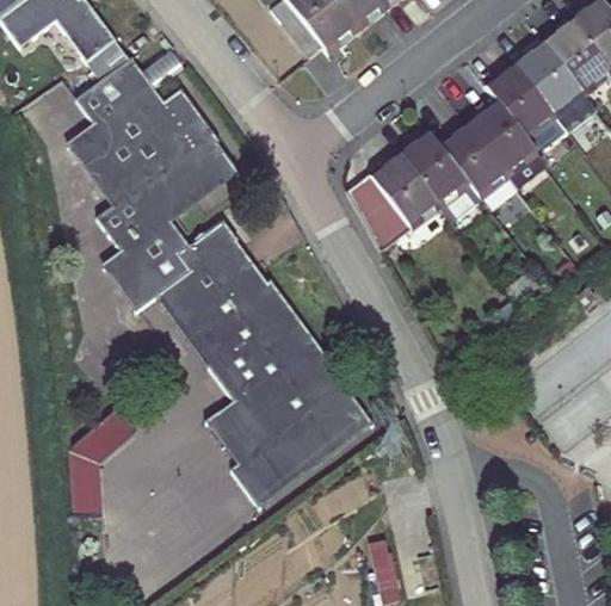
[(87,6),(82,0),(0,0),(0,16),(24,47),(57,20),(103,80),(76,99),(96,124),(71,144),(116,203),(98,217),(125,252),(106,266),(142,311),(161,296),(238,395),(213,415),(247,462),(238,469),(263,504),(375,418),(271,283),(263,289),(232,248),(239,242),(224,223),(189,252),(170,227),(245,168),(181,88),(164,101),(154,90),(142,73),(88,5),(87,6)]
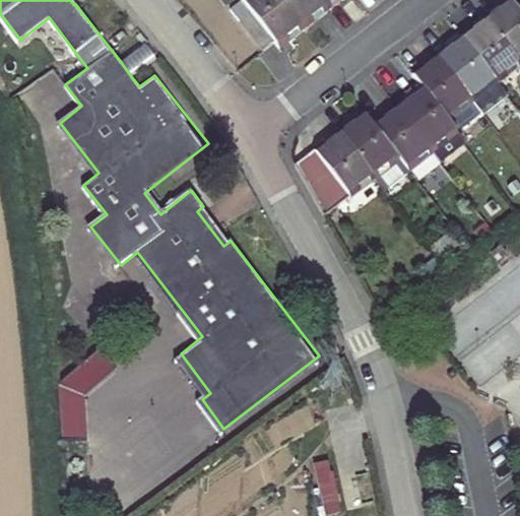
[(307,36),(278,0),(251,0),(217,27),(249,65),(264,54),(271,63),(307,36)]
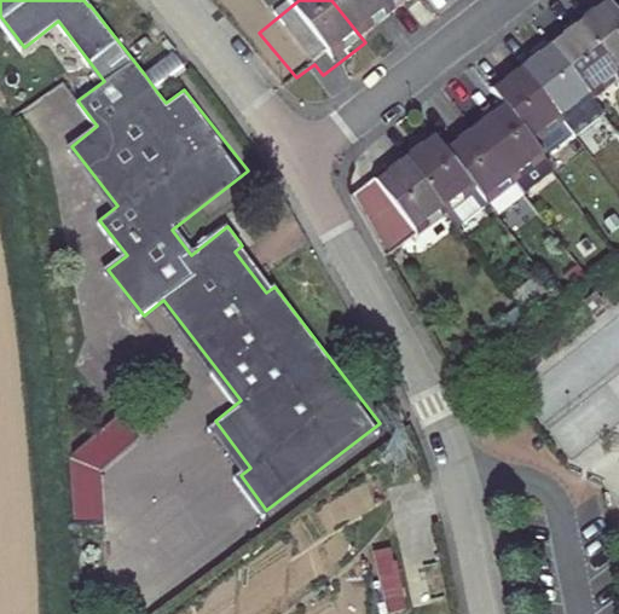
[(331,0),(365,42),(393,19),(377,0),(331,0)]
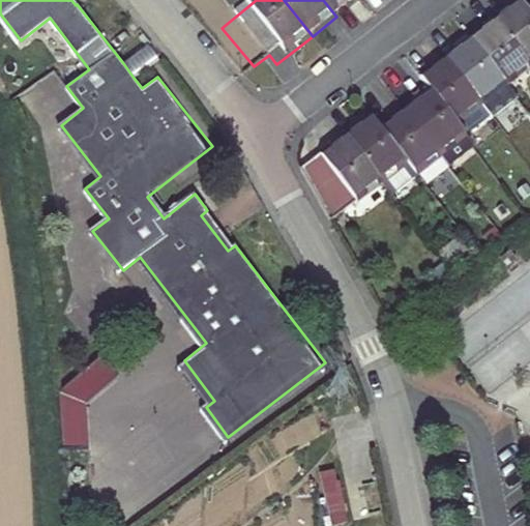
[(323,0),(336,17),(358,0),(323,0)]
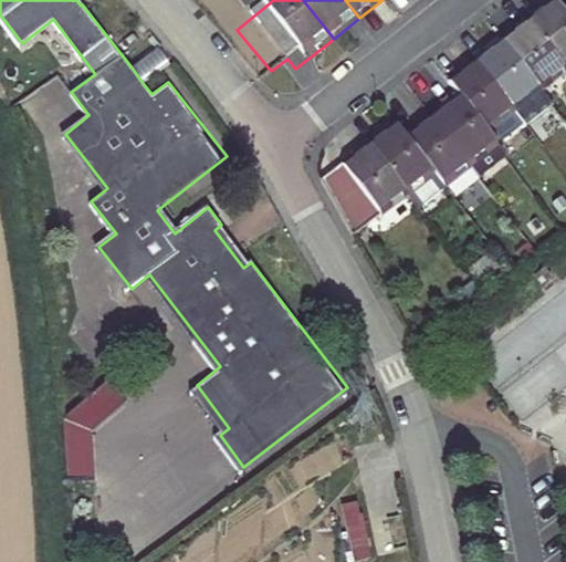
[(526,18),(565,70),(565,13),(563,10),(555,0),(548,0),(526,18)]
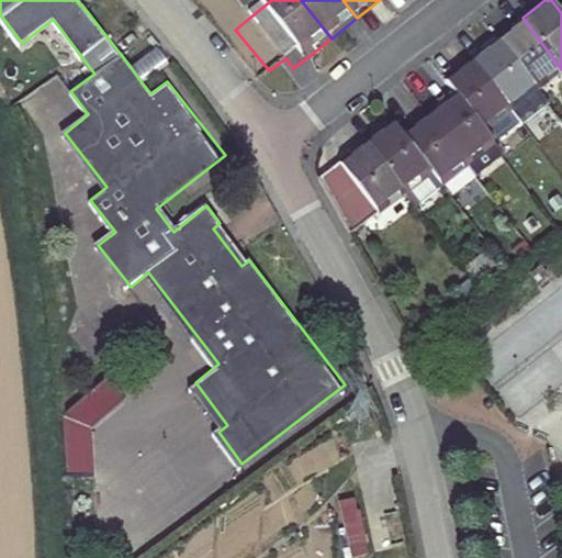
[(537,90),(561,71),(561,69),(523,18),(496,37),(537,90)]
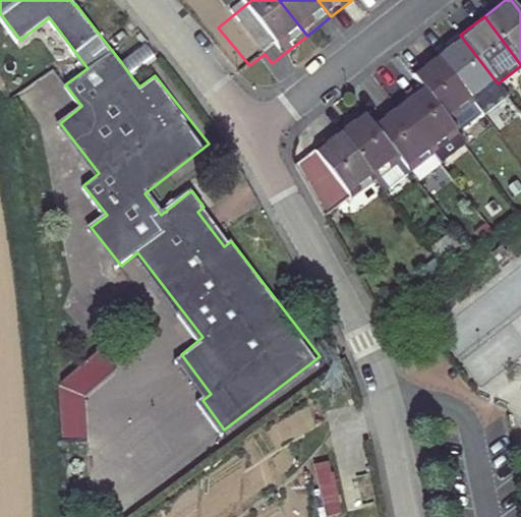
[(498,83),(460,35),(436,54),(482,114),(507,97),(498,83)]
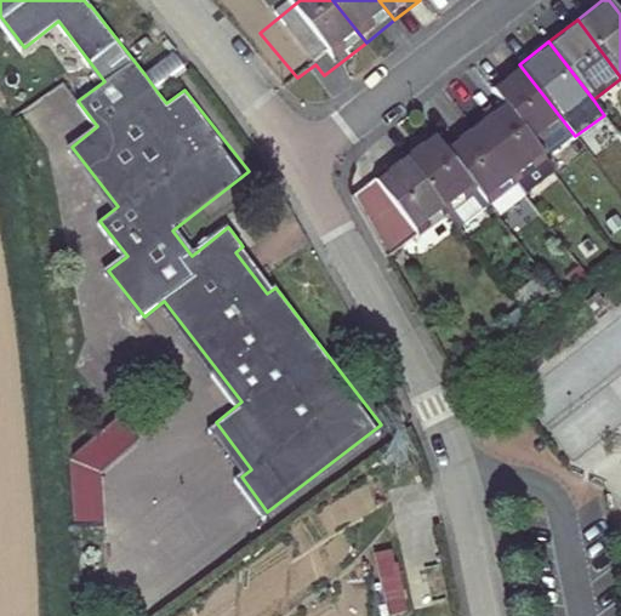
[(144,74),(157,91),(188,68),(175,51),(144,74)]
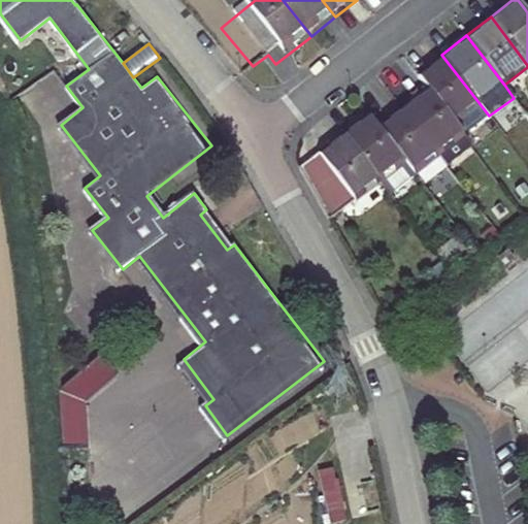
[(463,135),(489,116),(441,55),(417,74),(426,86),(463,135)]
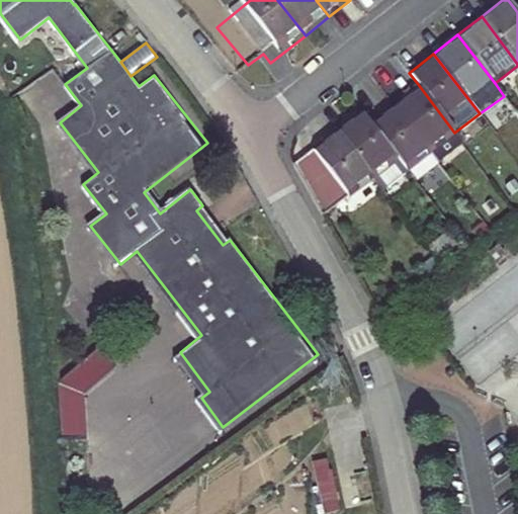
[(418,84),(394,103),(437,161),(462,143),(454,133),(418,84)]
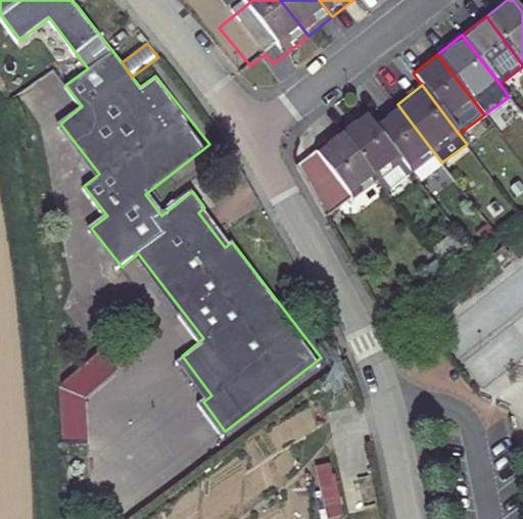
[(397,104),(372,124),(409,172),(417,182),(441,162),(397,104)]
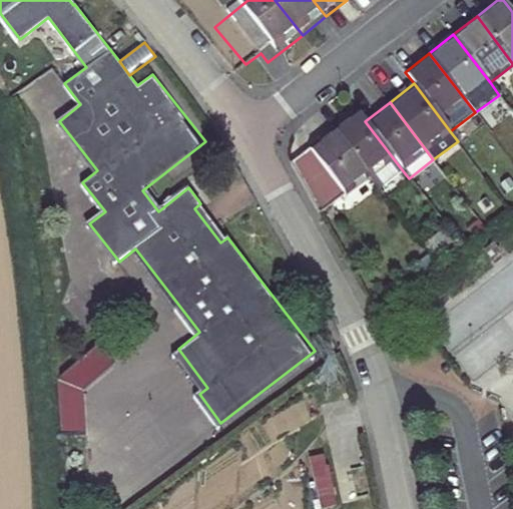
[(401,168),(365,121),(357,110),(333,129),(369,176),(378,188),(401,168)]
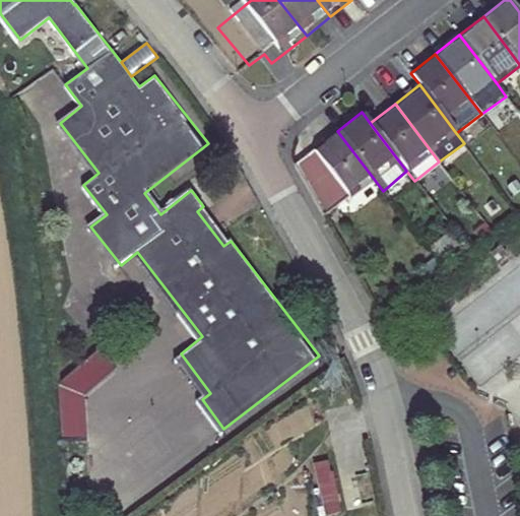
[(374,179),(337,131),(312,150),(294,164),(322,216),(374,179)]
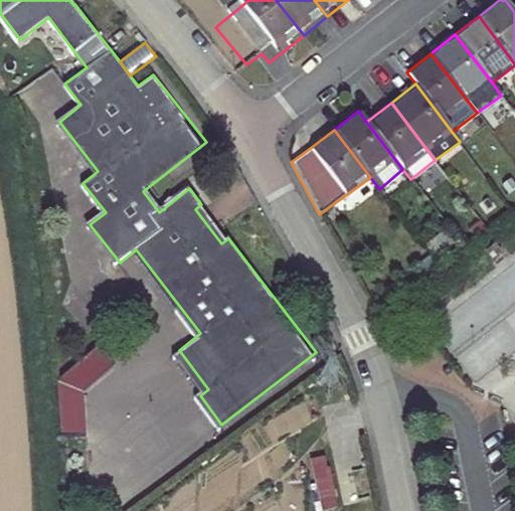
[(113,368),(96,346),(54,379),(61,436),(83,434),(80,394),(113,368)]
